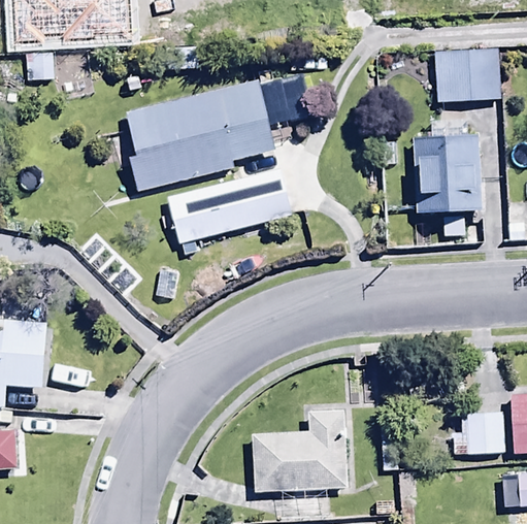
[(0,0),(0,22),(11,23),(12,41),(190,35),(189,18),(219,17),(218,0),(0,0)]
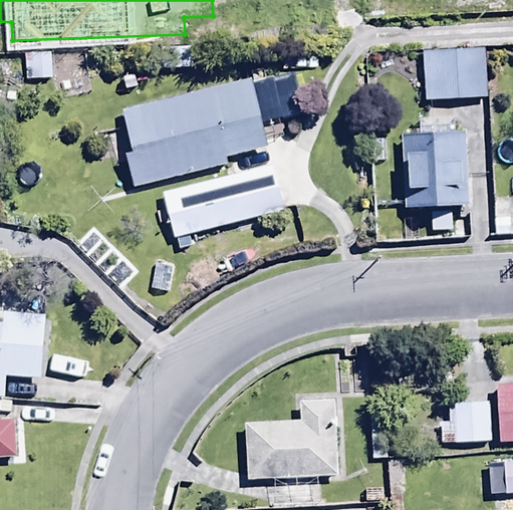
[(421,34),(423,78),(487,75),(485,31),(421,34)]
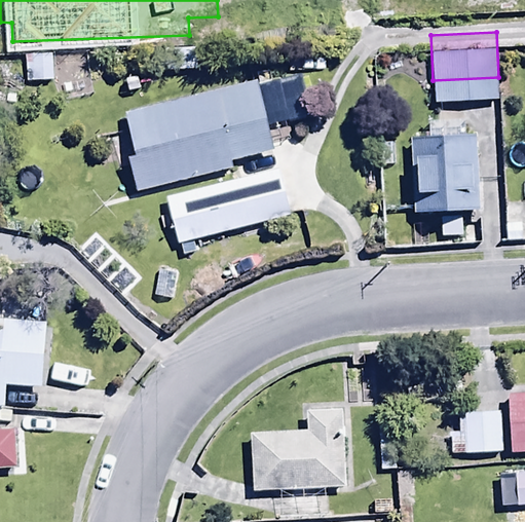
[(198,47),(167,48),(169,69),(199,68),(198,47)]
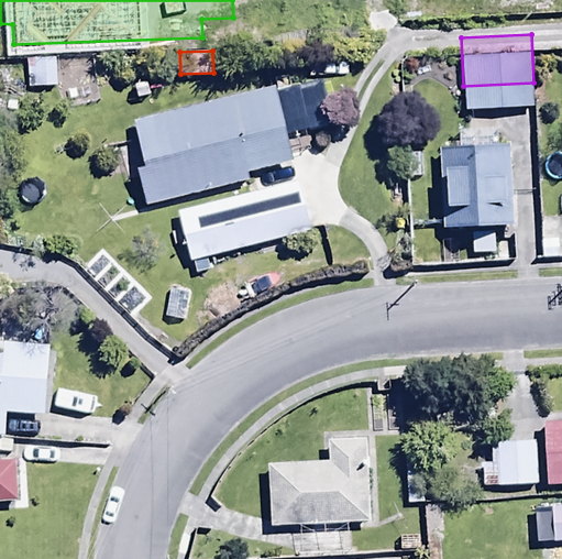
[(66,58),(28,58),(28,84),(67,84),(66,58)]
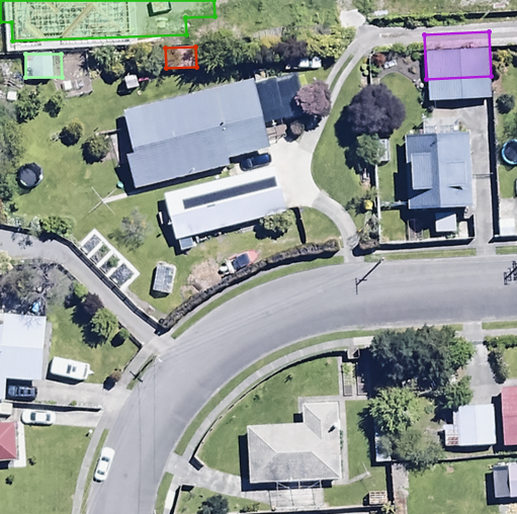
[(254,86),(253,78),(123,107),(134,153),(127,155),(135,186),(231,164),(229,156),(269,147),(267,139),(287,134),(275,81),(254,86)]
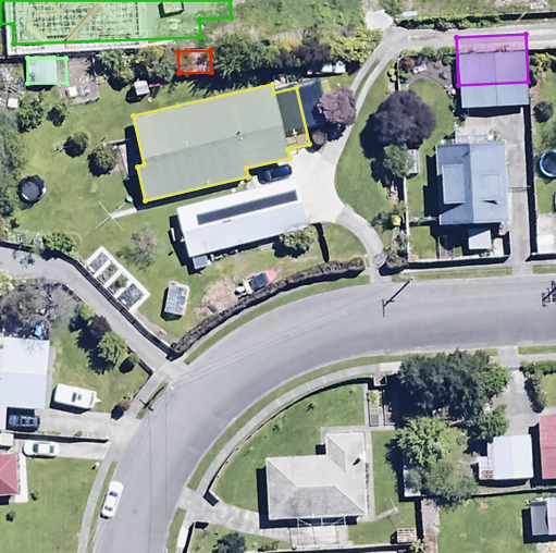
[(506,221),(505,140),(435,142),(437,225),(465,224),(465,253),(494,253),(494,222),(506,221)]
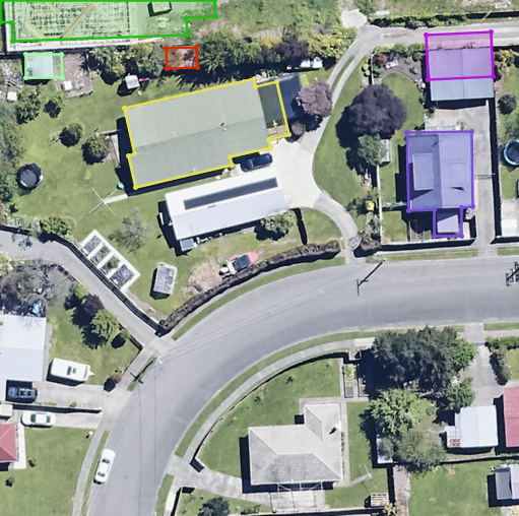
[(276,169),(164,194),(174,240),(286,215),(276,169)]
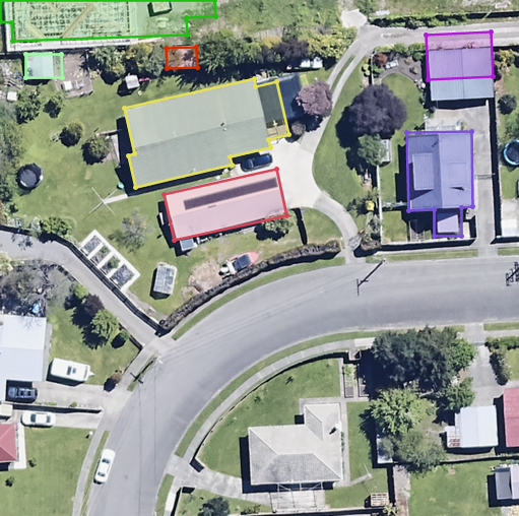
[(175,267),(155,264),(152,292),(172,294),(175,267)]
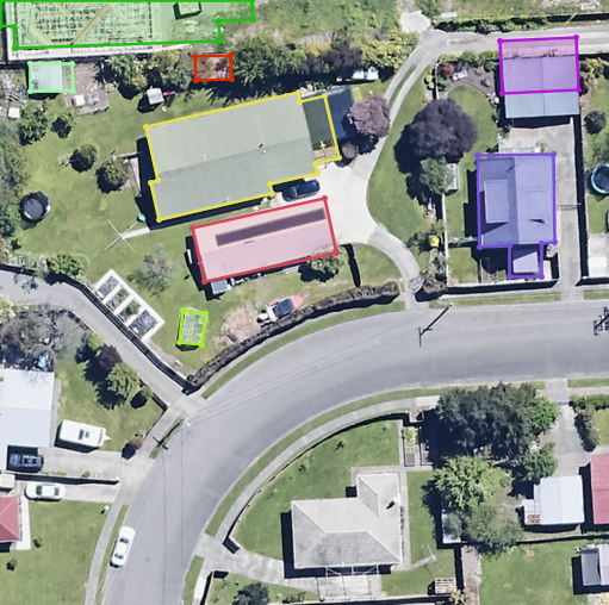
[(56,345),(0,342),(0,448),(7,449),(8,420),(53,423),(56,345)]
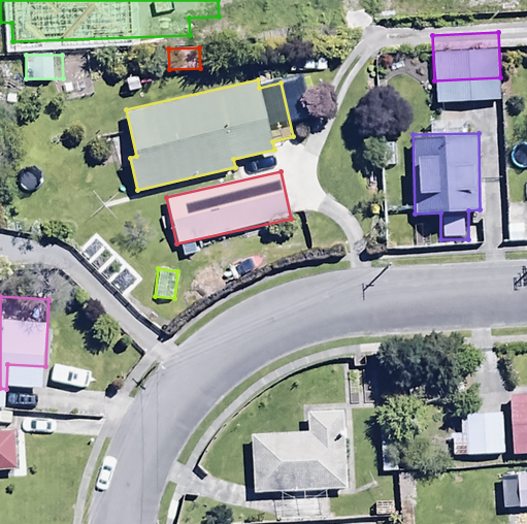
[(511,430),(526,429),(526,367),(506,369),(511,430)]
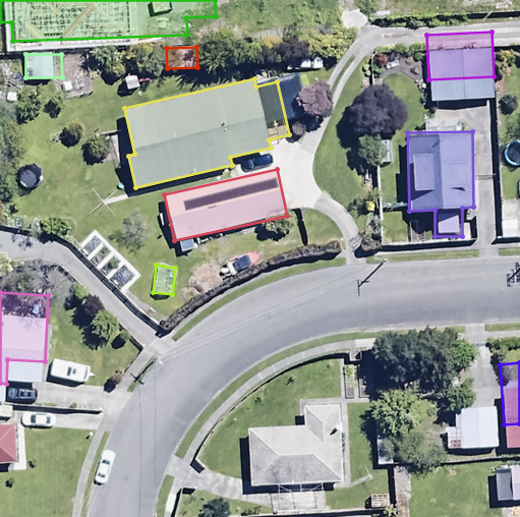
[(495,424),(495,383),(456,383),(456,423),(495,424)]
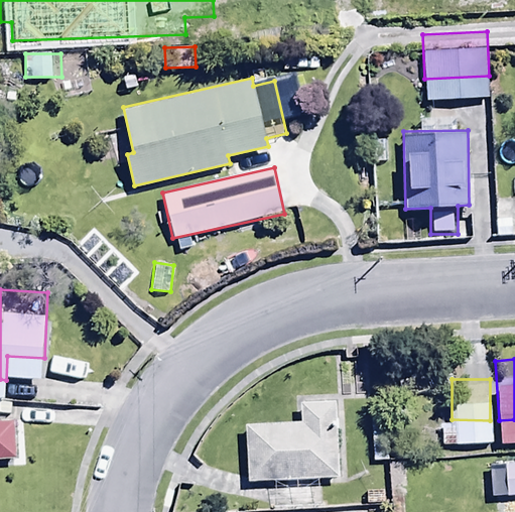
[(341,476),(337,399),(300,401),(301,421),(246,424),(248,479),(276,477),(278,507),(323,505),(322,477),(341,476)]
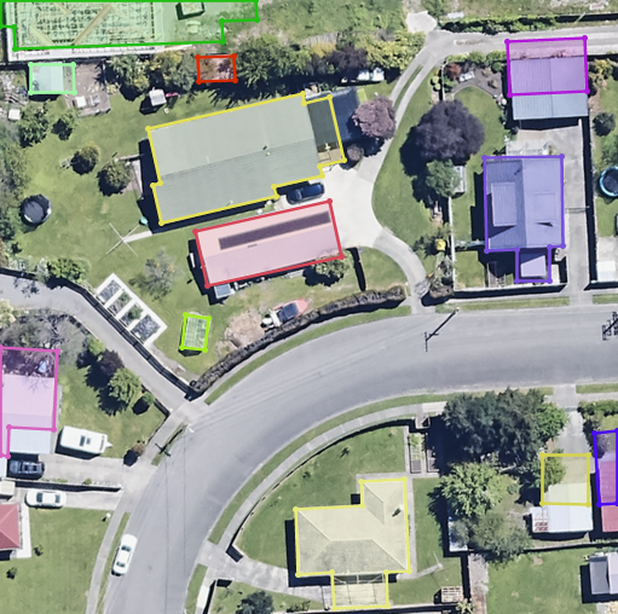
[(26,480),(0,481),(0,528),(27,527),(26,480)]
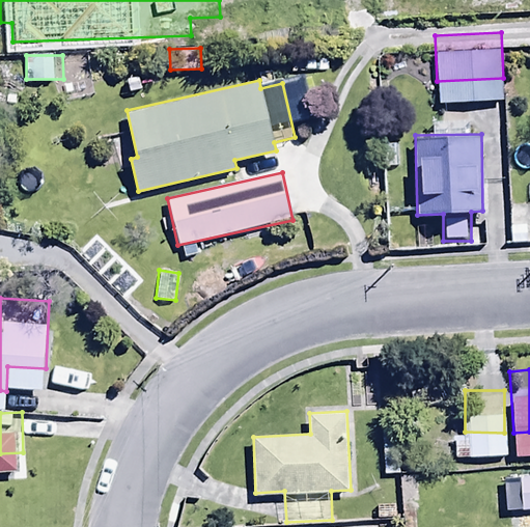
[(400,415),(381,416),(383,474),(402,473),(400,415)]
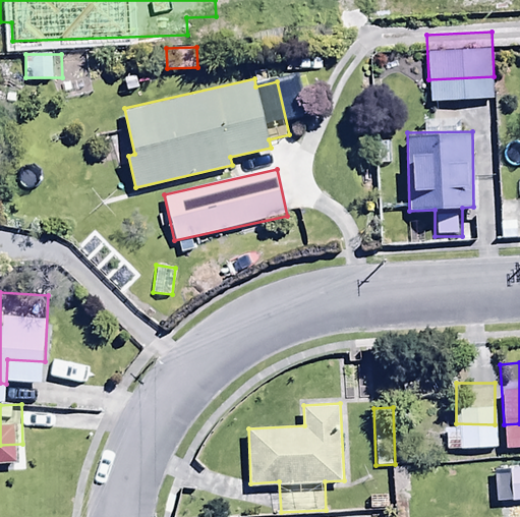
[(519,441),(501,441),(501,476),(519,476),(519,441)]
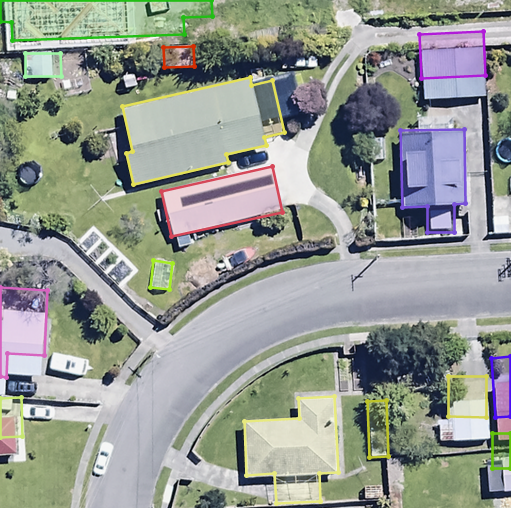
All buildings are outlined.
